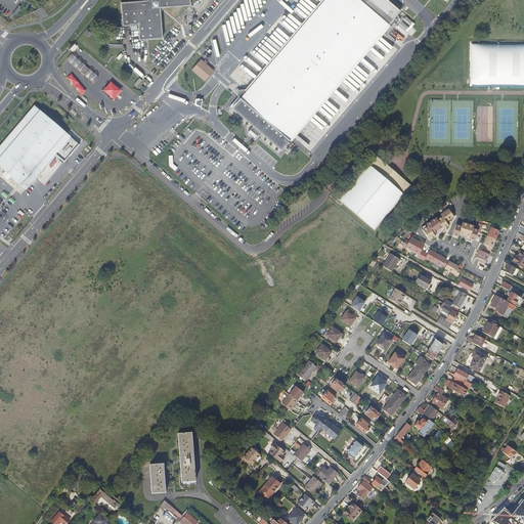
[(151,0),(150,1),(149,0),(121,2),(123,26),(138,25),(139,40),(163,38),(161,10),(162,10),(162,9),(163,8),(163,7),(191,5),(190,0),(151,0)]
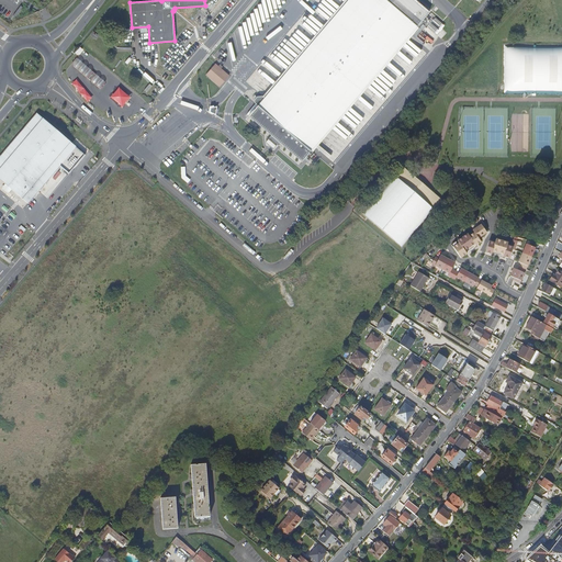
[(302,161),(429,11),(416,0),(348,0),(265,98),(262,97),(261,98),(259,97),(255,102),(256,104),(246,115),(248,117),(249,116),(271,135),(268,139),(271,142),(272,139),(274,141),(276,142),(273,144),(276,146),(279,143),(302,161)]
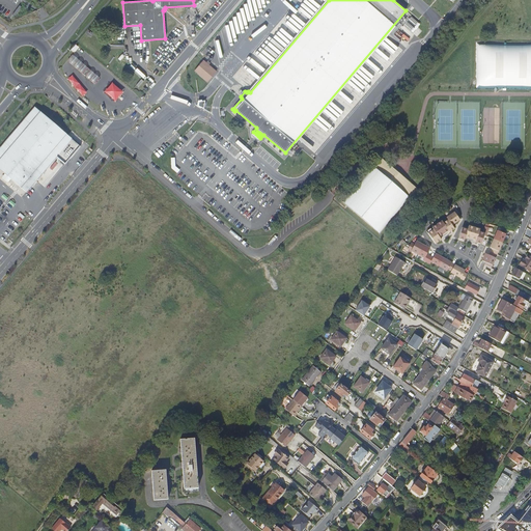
[(453,16),(447,10),(441,18),(447,23),(453,16)]
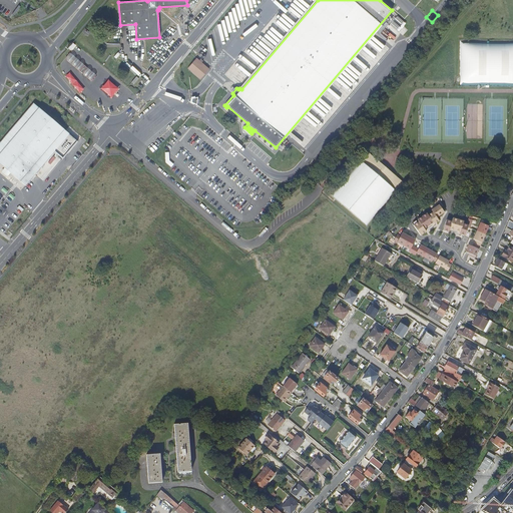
[(398,30),(406,24),(399,15),(391,21),(398,30)]
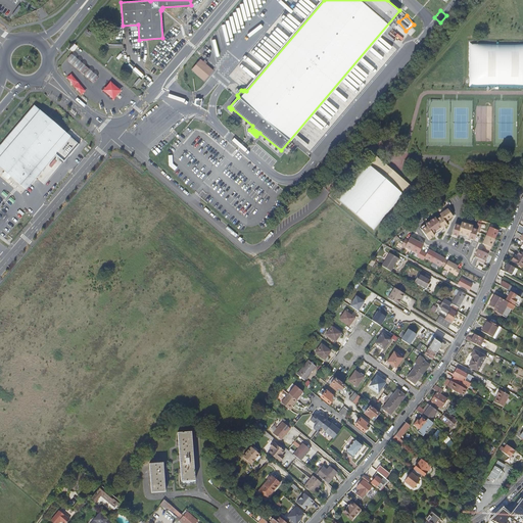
[(382,37),(367,53),(378,63),(393,47),(382,37)]
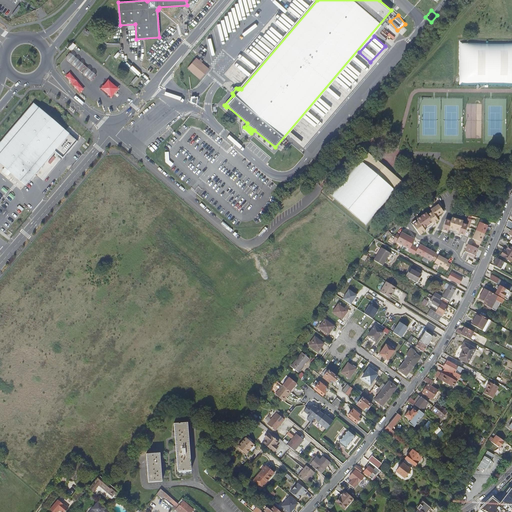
[(70,53),(65,59),(80,71),(82,74),(91,81),(96,76),(87,68),(84,66),(70,53)]
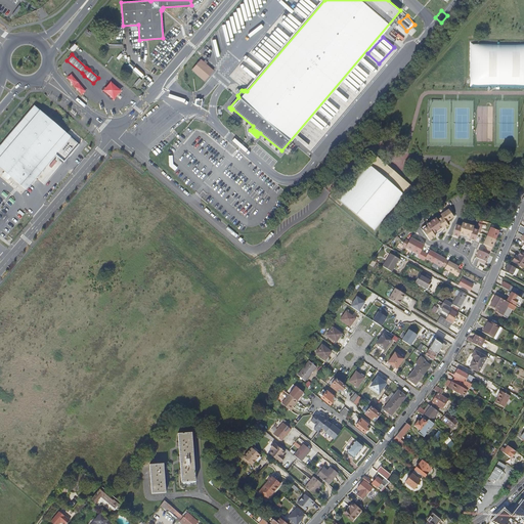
[(204,62),(201,60),(192,70),(205,81),(214,71),(206,64),(208,62),(205,60),(204,62)]
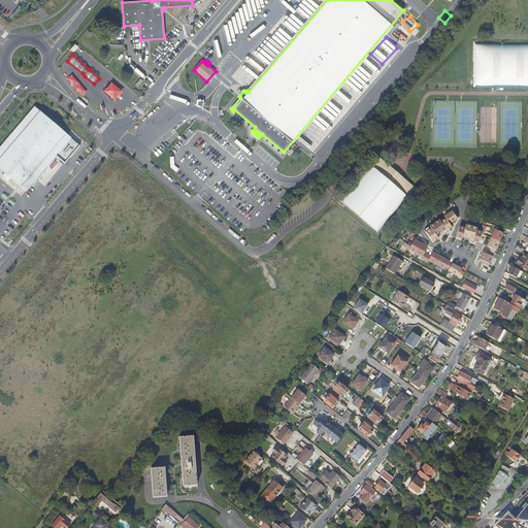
[(69,77),(81,96),(87,93),(73,73),(69,77)]
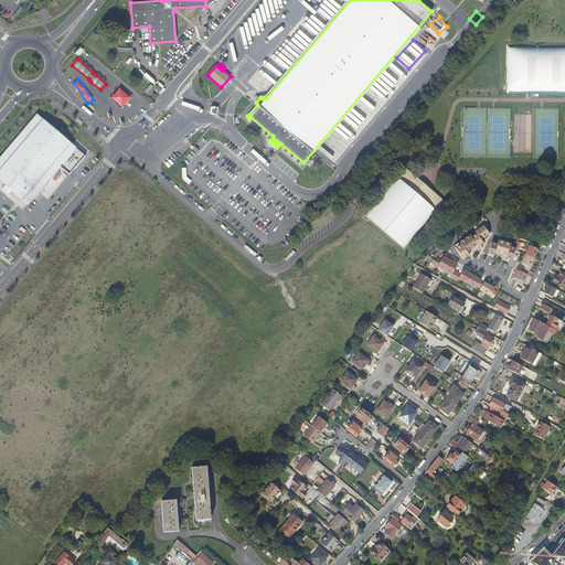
[(118,87),(112,99),(126,107),(132,96),(118,87)]
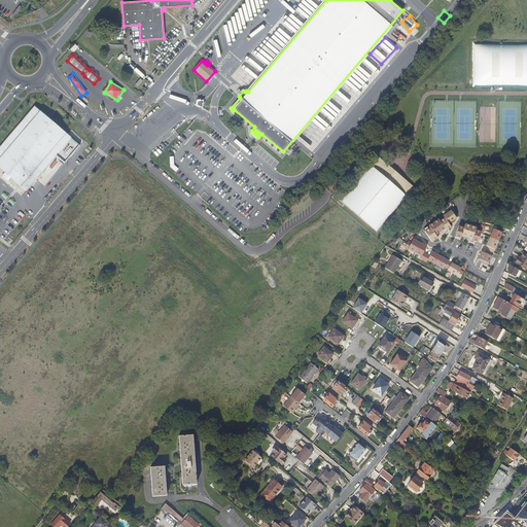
[(79,145),(35,106),(0,147),(0,168),(5,173),(2,177),(7,181),(11,177),(26,190),(57,155),(65,164),(79,145)]
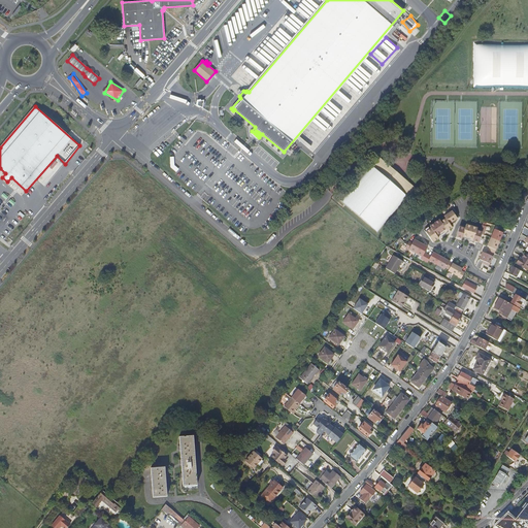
[(396,171),(378,157),(371,166),(340,201),(359,217),(377,233),(407,197),(415,188),(396,171)]
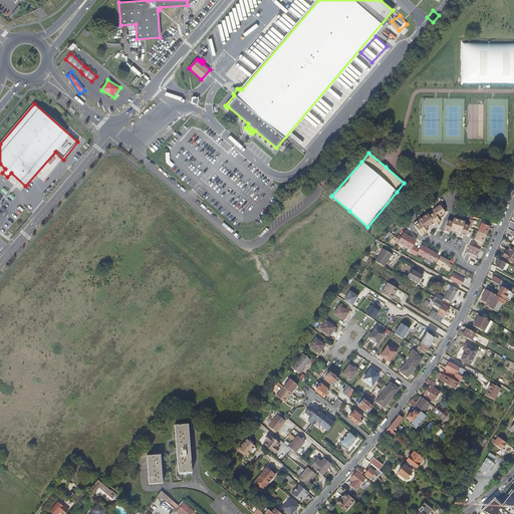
[(428,212),(414,223),(422,234),(427,231),(425,228),(433,223),(435,226),(436,224),(436,223),(440,220),(438,216),(445,211),(440,204),(433,209),(434,211),(430,214),(428,212)]
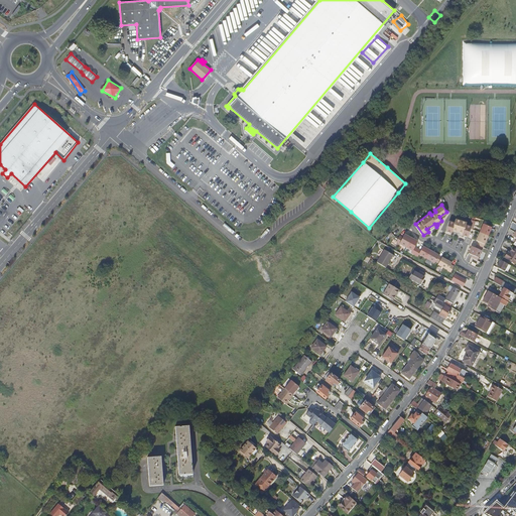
[(463,234),(468,236),(471,227),(473,228),(476,220),(472,219),(470,225),(467,224),(467,221),(457,218),(455,222),(449,220),(446,230),(452,232),(453,229),(461,231),(460,234),(463,235),(463,234)]
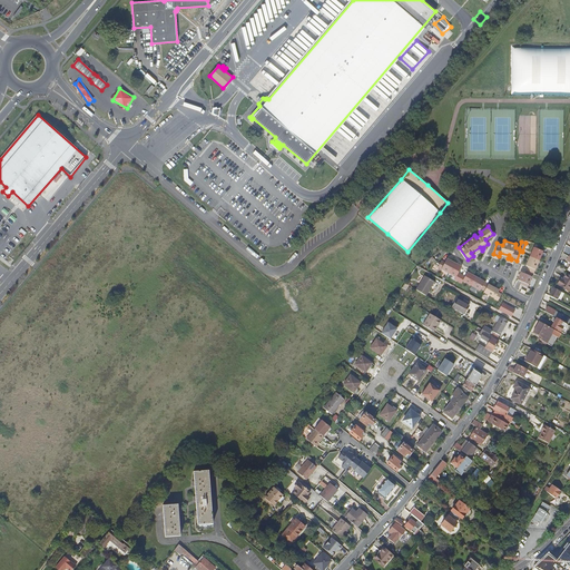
[(530,255),(540,258),(543,249),(534,245),(530,255)]
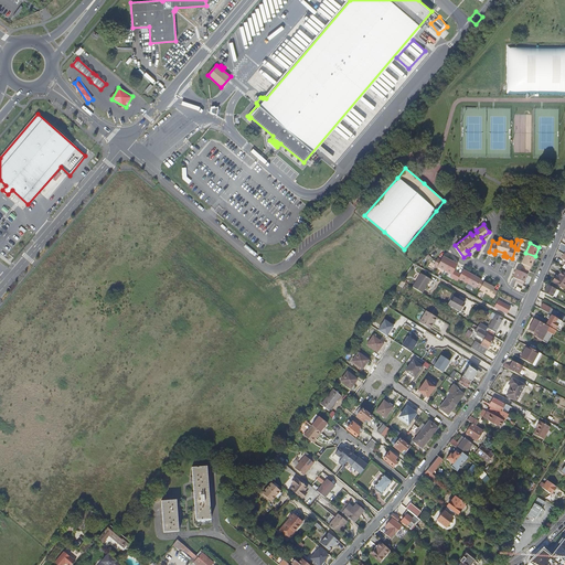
[(523,266),(530,269),(535,256),(525,253),(522,262),(524,263),(523,266)]
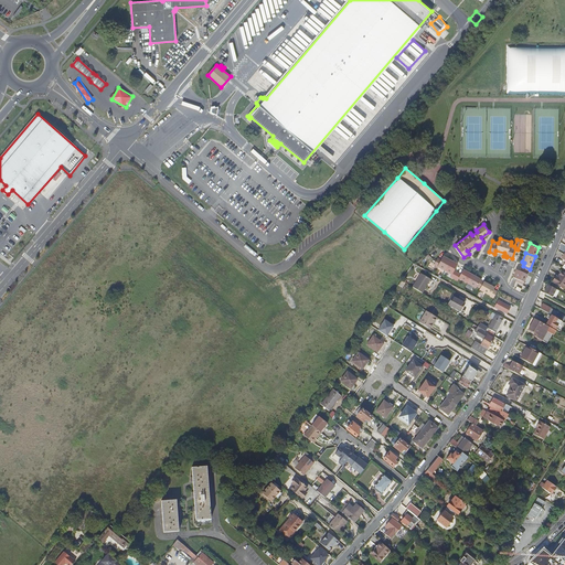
[(440,259),(437,258),(434,264),(445,269),(450,258),(444,255),(440,259)]
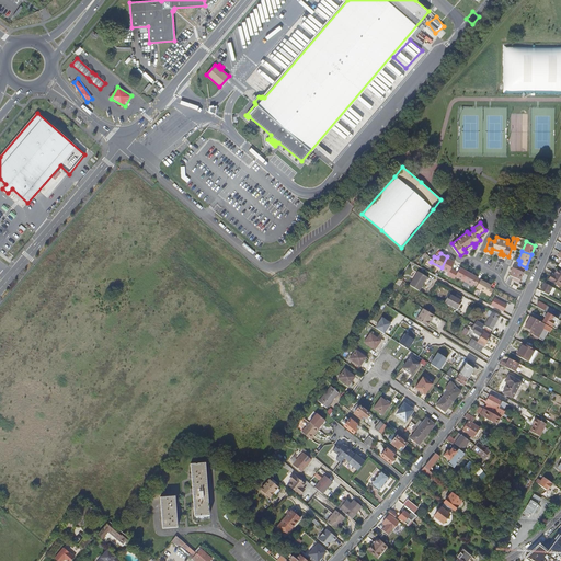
[(455,261),(447,256),(442,267),(448,272),(447,274),(450,275),(455,268),(451,267),(455,261)]
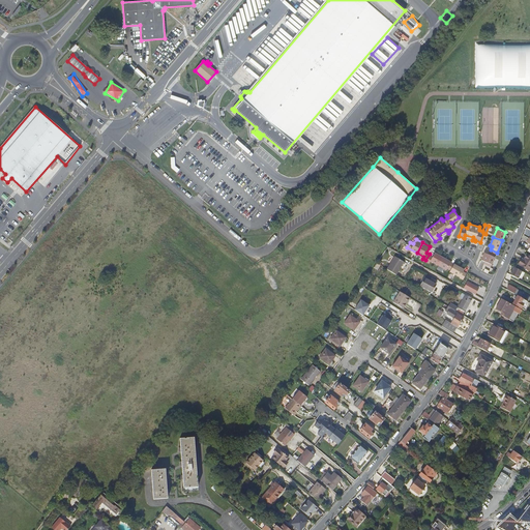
[(497,253),(491,249),(489,253),(484,252),(481,259),(486,260),(492,263),(497,253)]
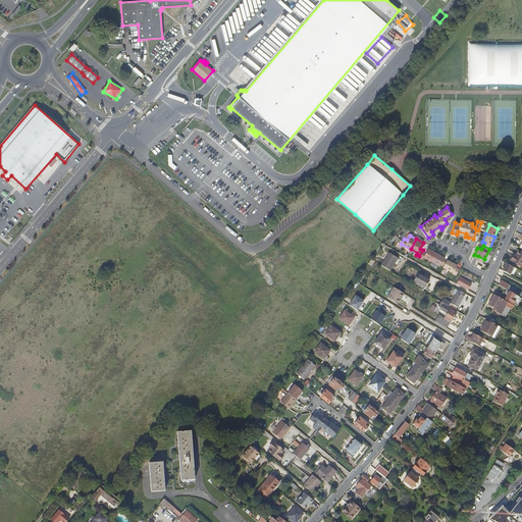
[(423,250),(419,256),(423,258),(424,256),(431,260),(436,252),(428,248),(426,252),(423,250)]
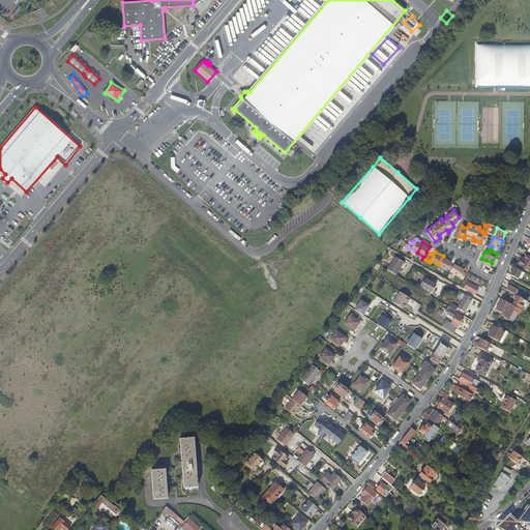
[(528,271),(529,268),(529,257),(526,255),(523,259),(522,259),(518,264),(528,271)]
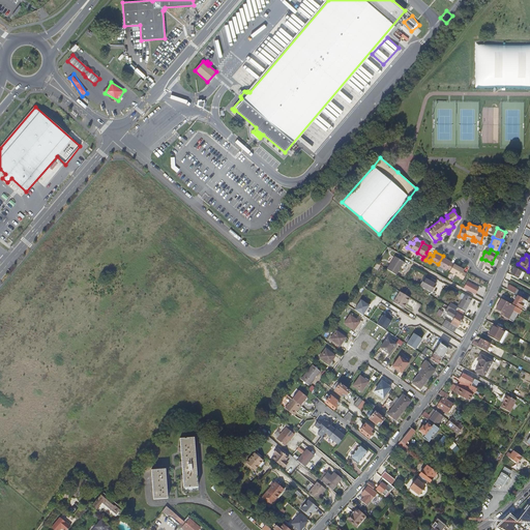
[(443,256),(438,264),(447,269),(448,267),(451,269),(454,263),(451,261),(443,256)]
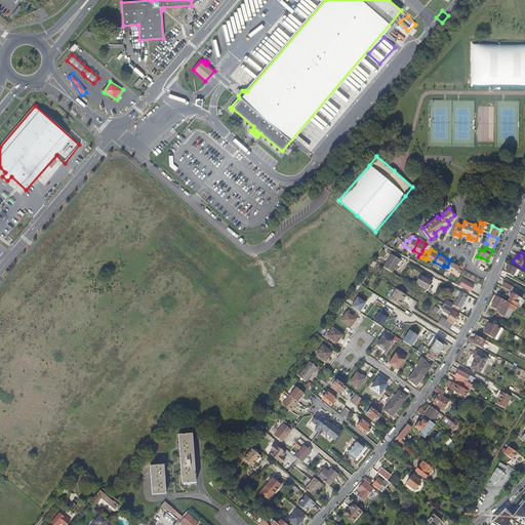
[(384,267),(393,272),(400,259),(391,254),(384,267)]
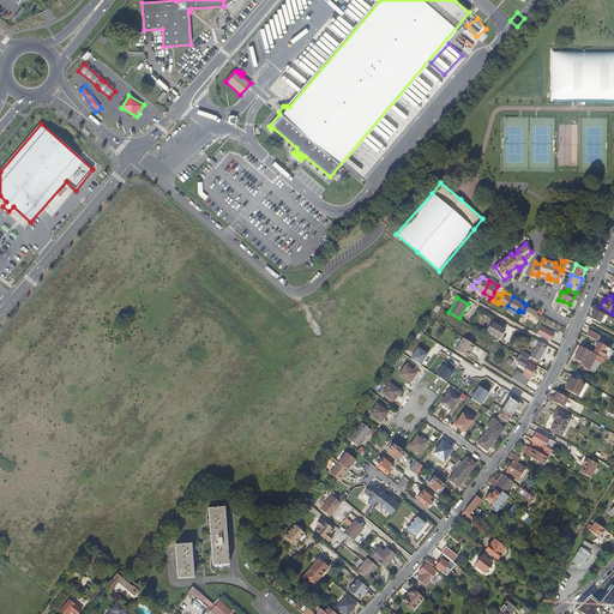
[(533,320),(537,323),(541,315),(537,313),(539,311),(527,305),(523,312),(522,313),(534,319),(533,320)]
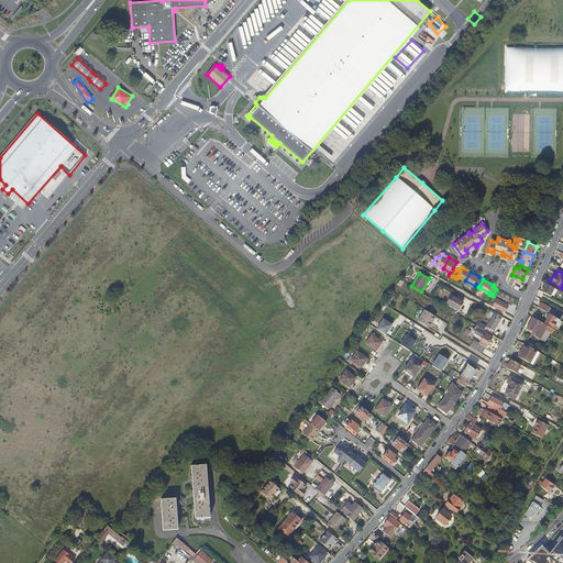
[(554,287),(545,283),(542,288),(543,288),(541,291),(550,296),(554,287)]
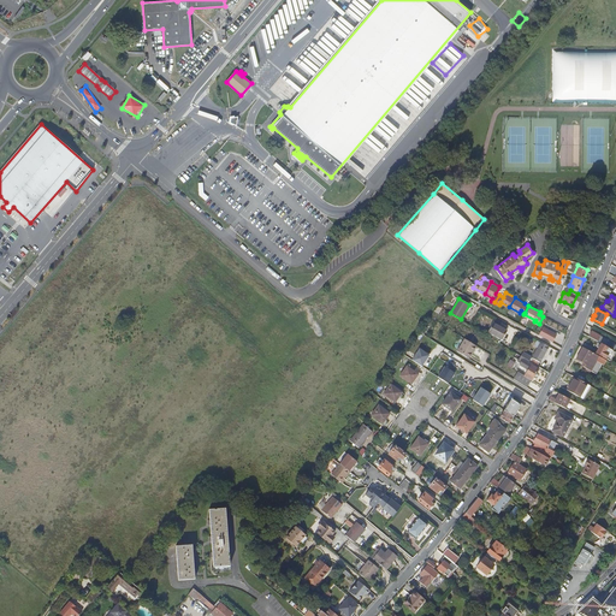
[(503,339),(507,331),(493,324),(490,332),(503,339)]
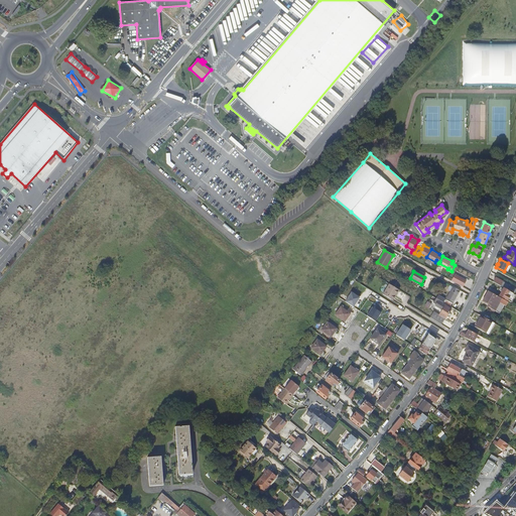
[(452,279),(463,285),(467,279),(456,273),(452,279)]
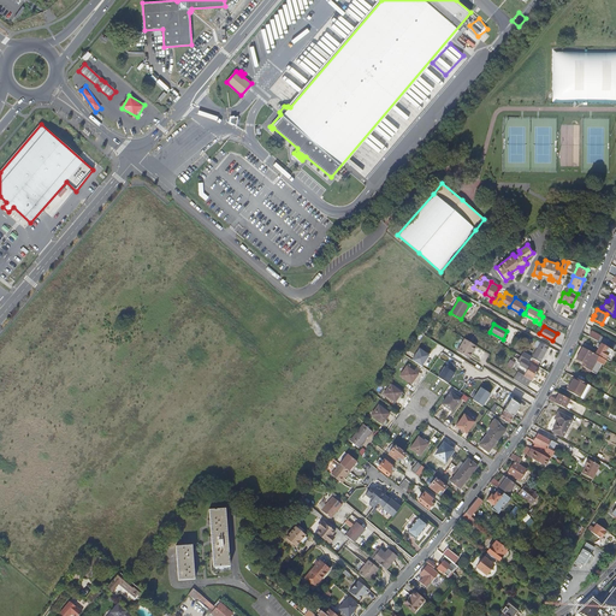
[(587,337),(597,342),(599,339),(600,336),(591,330),(587,337)]
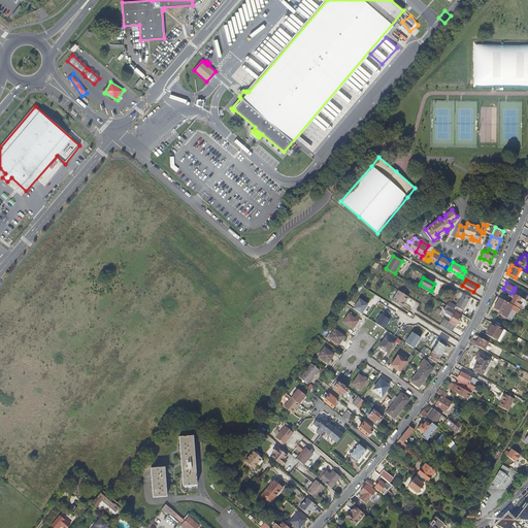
[(521,292),(515,288),(514,291),(513,293),(519,296),(521,292)]
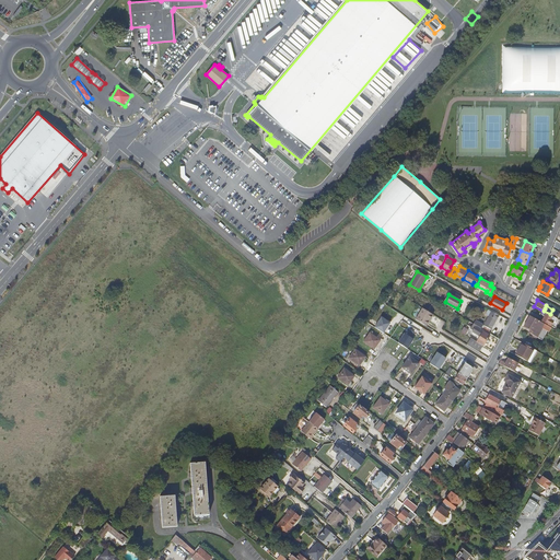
[(433,315),(422,308),(416,319),(426,326),(430,318),(431,319),(433,315)]
